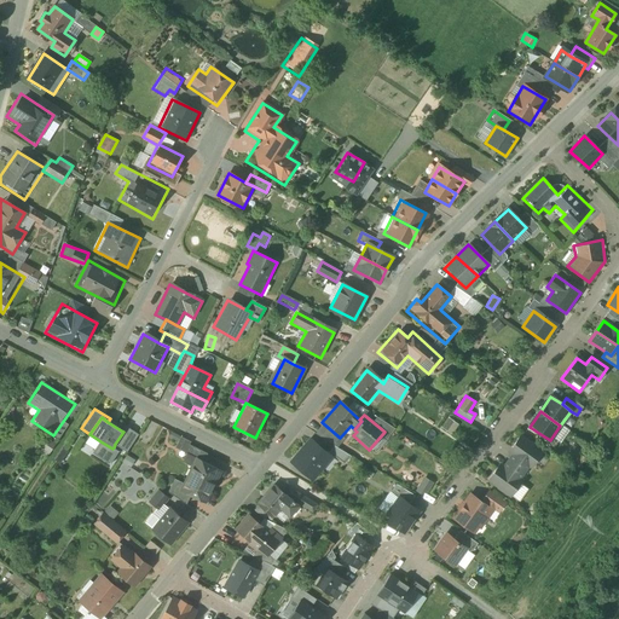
[(125,424),(121,431),(123,432),(115,444),(127,452),(139,434),(125,424)]
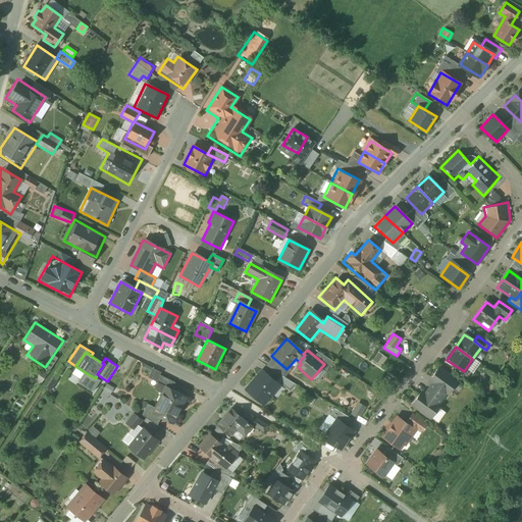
[(459,380),(437,365),(426,381),(430,384),(426,388),(445,402),(459,380)]
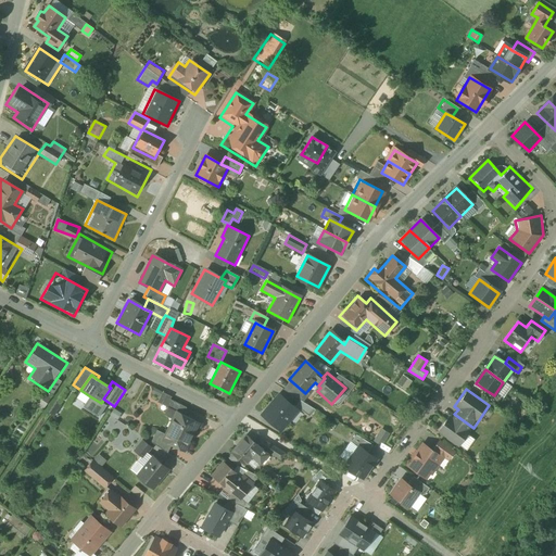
[(494,395),(485,390),(481,396),(494,406),(500,400),(494,395)]
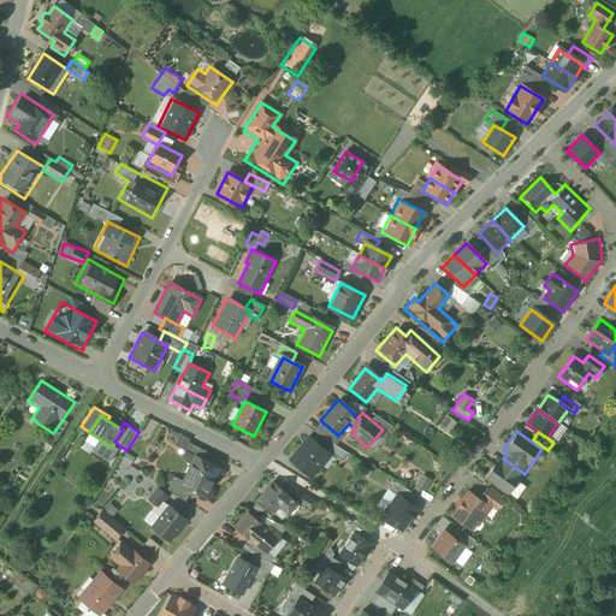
[(181,436),(176,446),(201,457),(205,450),(188,444),(190,439),(181,436)]
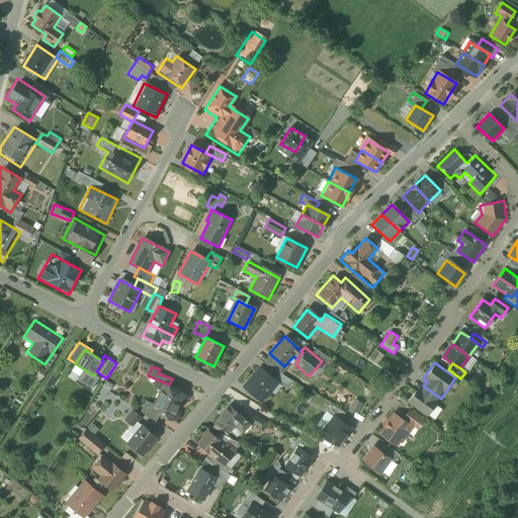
[(259,367),(242,386),(260,403),(277,383),(259,367)]
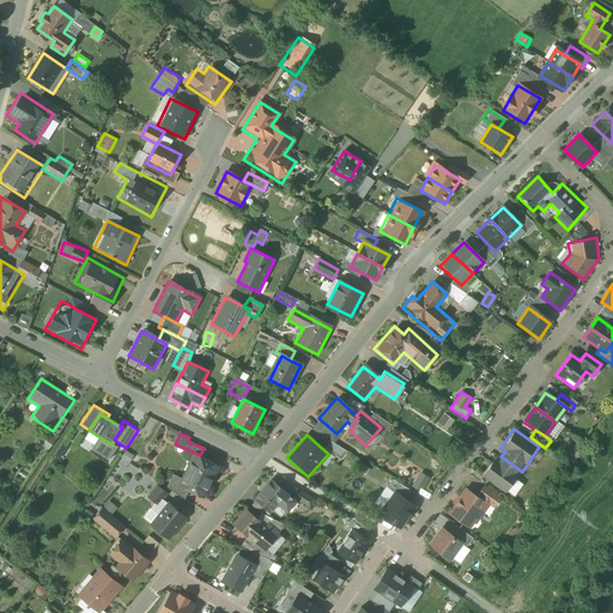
[(111,444),(99,437),(92,449),(109,460),(117,447),(113,443),(111,444)]
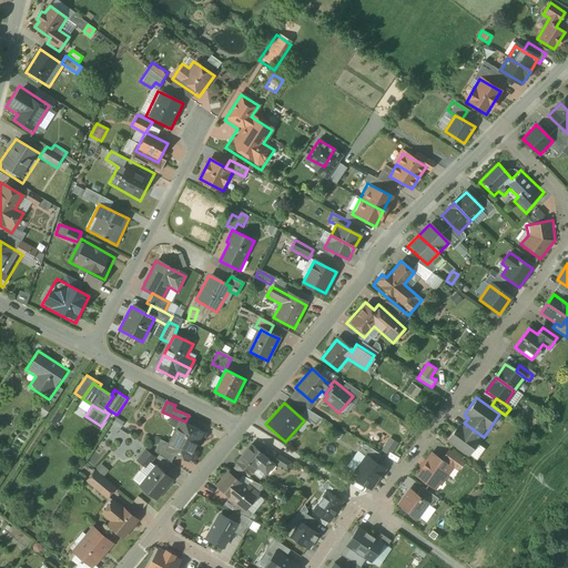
[(203,434),(180,422),(168,445),(165,450),(174,455),(189,463),(203,434)]
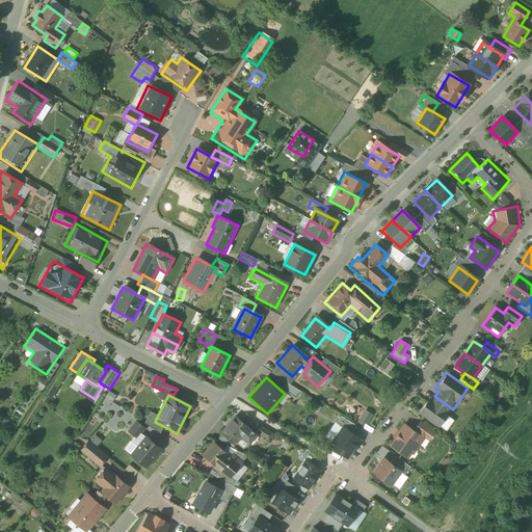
[(426,399),(417,414),(440,429),(453,409),(434,396),(431,402),(426,399)]
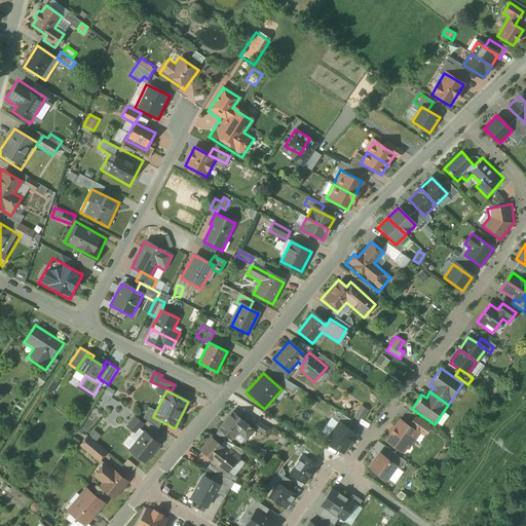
[(359,404),(352,416),(362,421),(368,409),(359,404)]
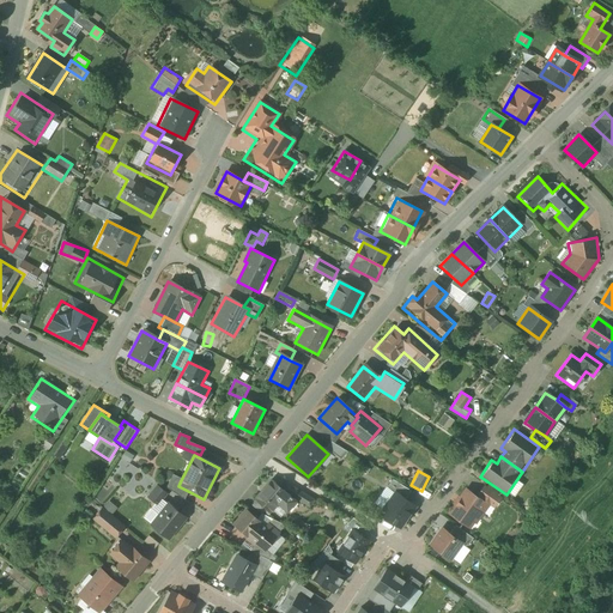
[(171,477),(167,487),(183,499),(188,491),(178,486),(181,480),(171,477)]
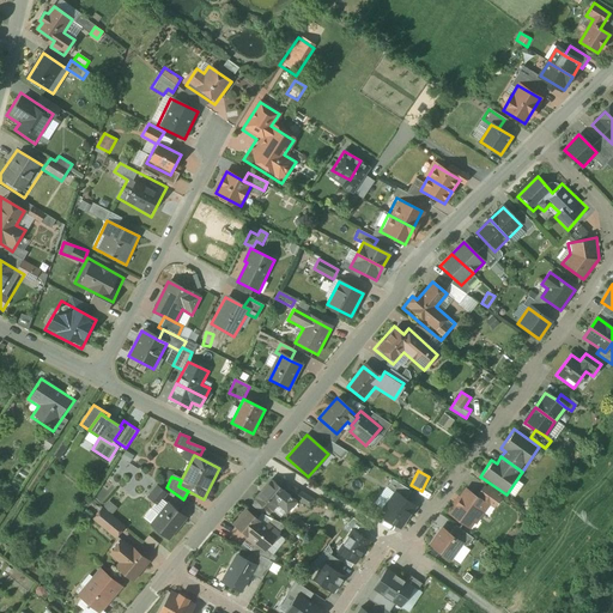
[(271,480),(255,498),(271,511),(275,505),(285,514),(296,502),(271,480)]
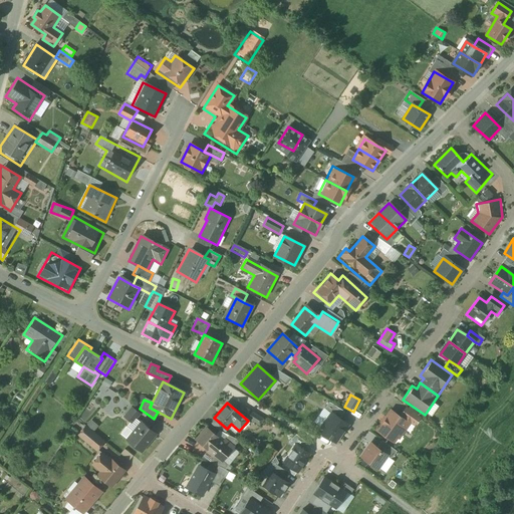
[(401,418),(390,411),(375,431),(396,444),(410,424),(401,418)]
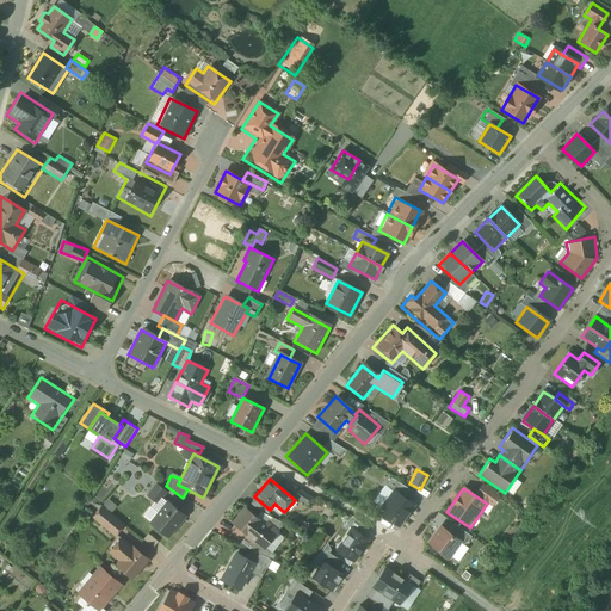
[(482,488),(476,497),(487,504),(492,507),(498,499),(482,488)]
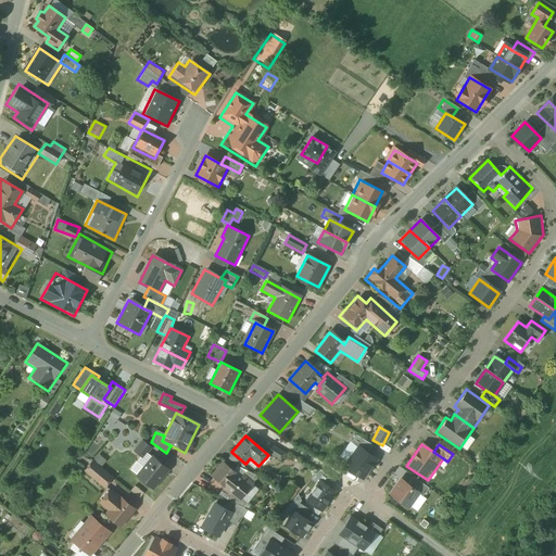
[(344,463),(365,478),(378,459),(357,445),(344,463)]
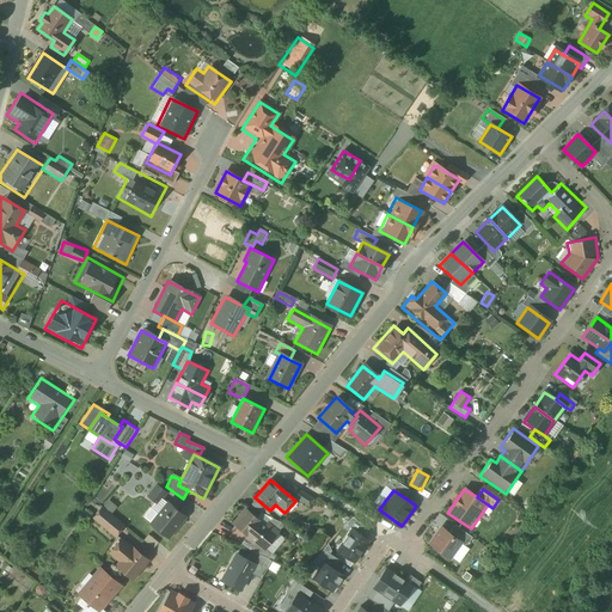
[(165,503),(148,525),(167,540),(185,518),(165,503)]
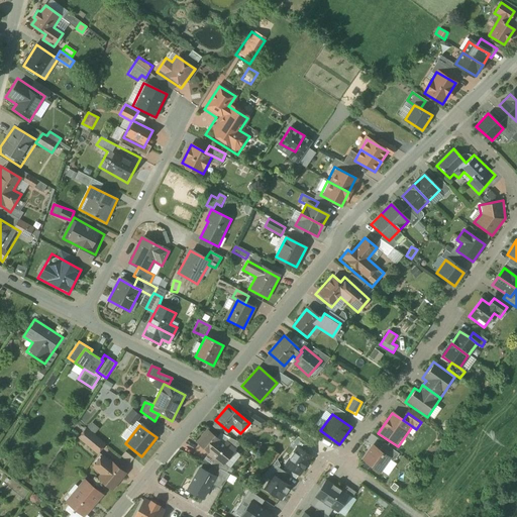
[(206,427),(196,441),(224,464),(235,450),(206,427)]
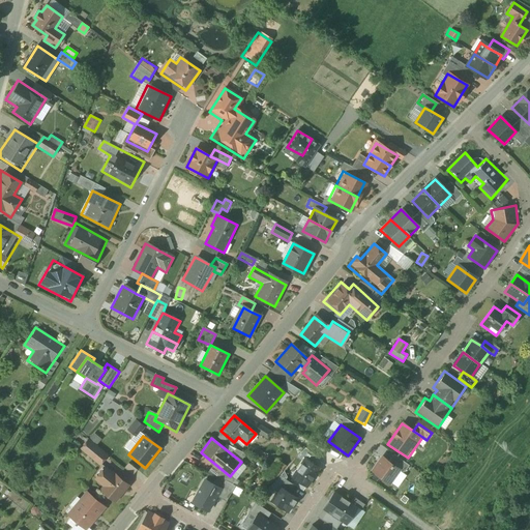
[(88,440),(80,449),(98,466),(106,457),(88,440)]
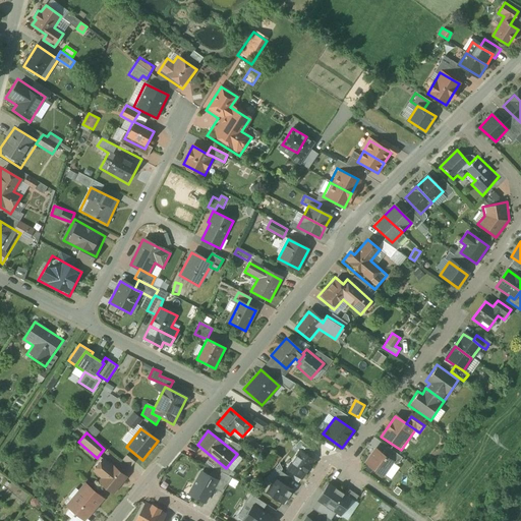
[(387,449),(383,455),(392,462),(397,465),(402,459),(387,449)]
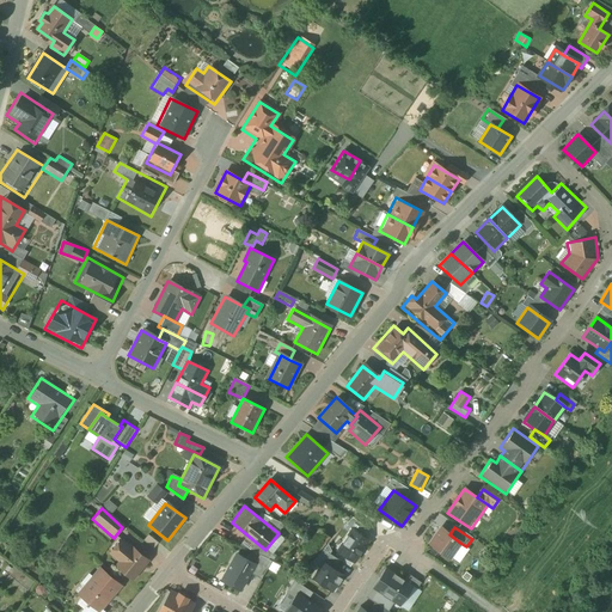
[(450,534),(440,528),(428,546),(448,561),(460,543),(450,534)]
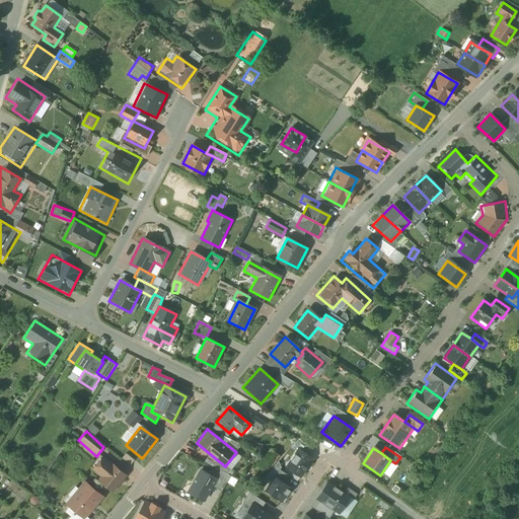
[(286,468),(302,478),(314,460),(297,450),(286,468)]
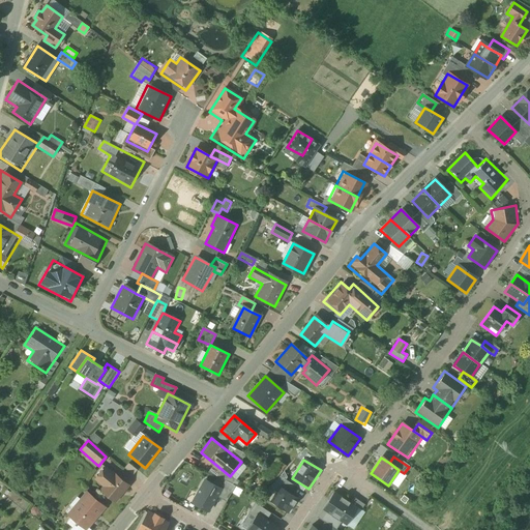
[(128,463),(124,467),(131,473),(136,470),(128,463)]
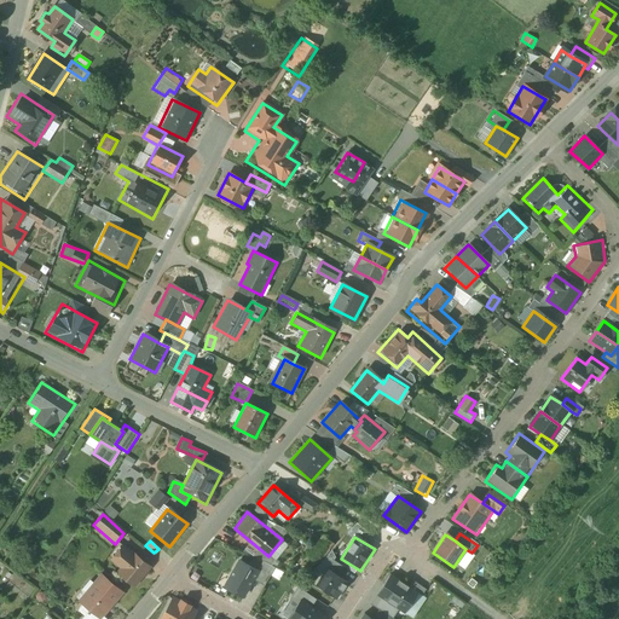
[(121,545),(108,560),(119,570),(115,573),(133,589),(152,567),(137,553),(133,556),(121,545)]
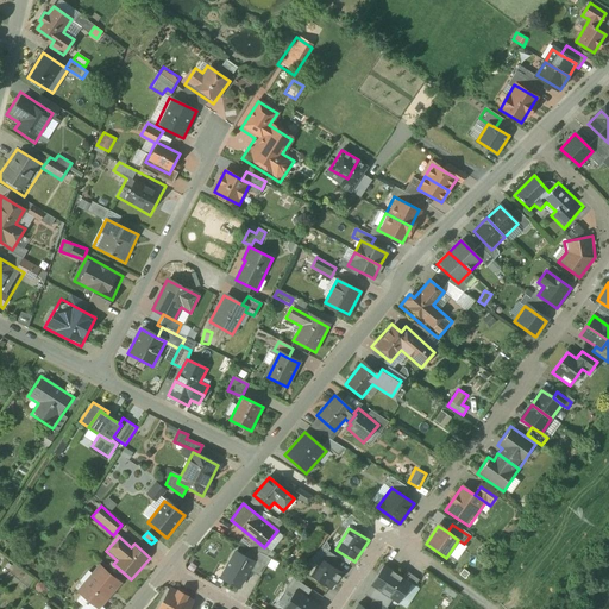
[(220,578),(239,589),(255,560),(234,550),(220,578)]
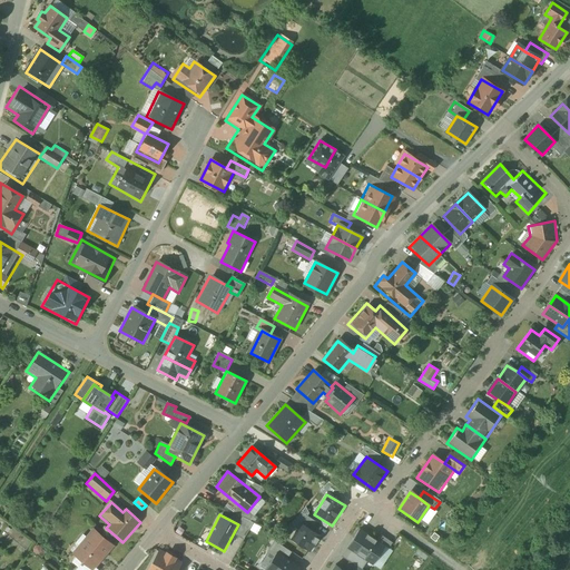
[(323,536),(303,521),(291,538),(312,552),(323,536)]
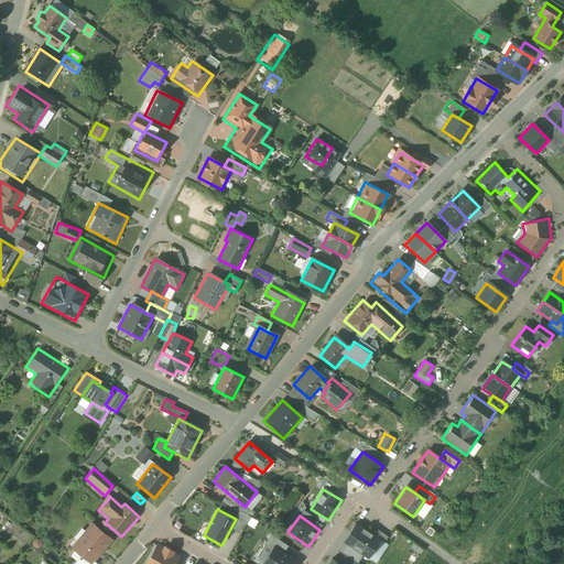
[(356,523),(343,543),(368,559),(380,539),(356,523)]
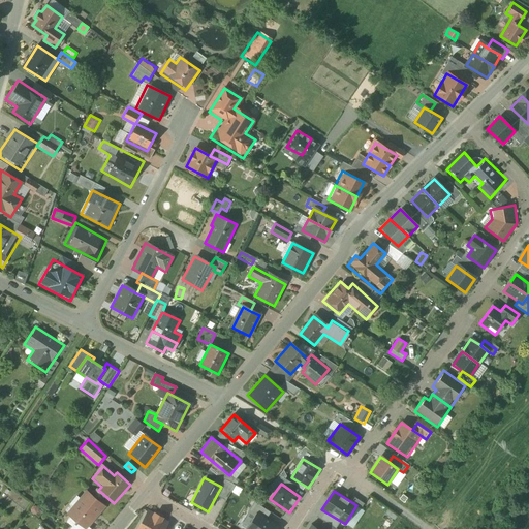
[(104,508),(86,493),(67,515),(76,523),(85,528),(86,528),(88,527),(104,508)]
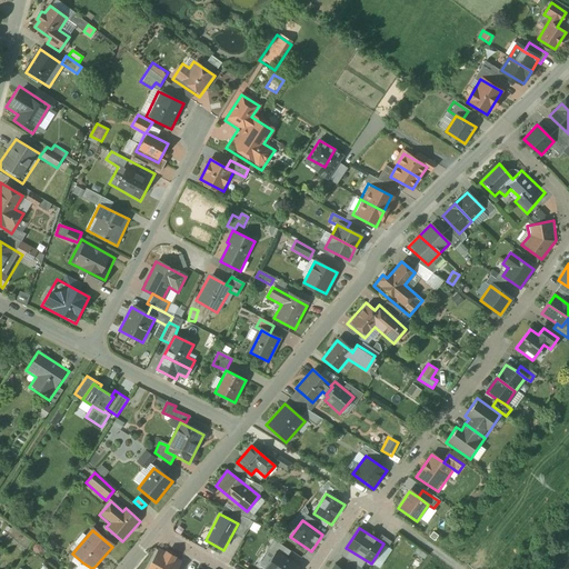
[(299,568),(300,568),(272,550),(261,567),(265,568),(299,568)]
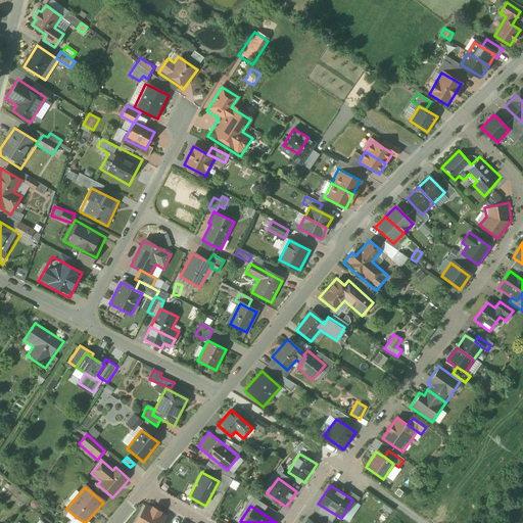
[(167,522),(170,519),(147,507),(138,522),(167,522)]
